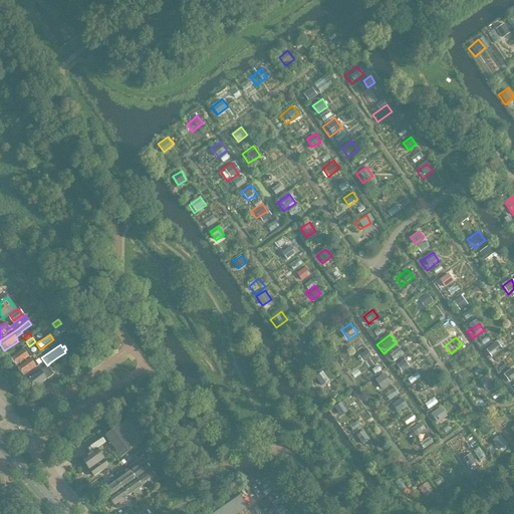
[(16,367),(32,356),(25,347),(10,358),(16,367)]
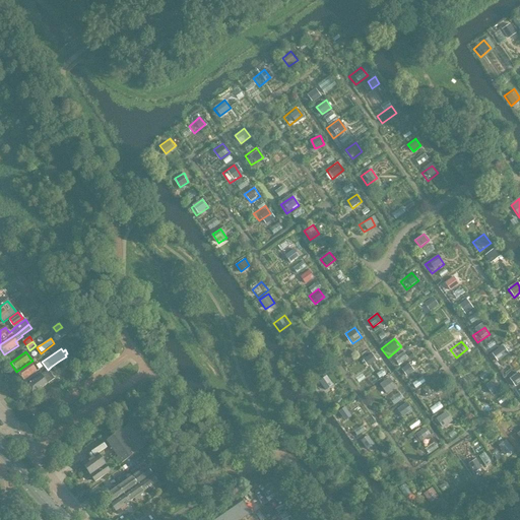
[(369,366),(378,360),(373,352),(364,359),(369,366)]
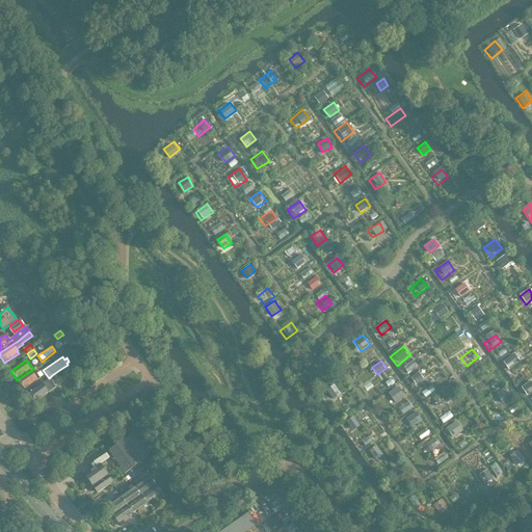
[(33,369),(17,380),(24,390),(41,378),(40,378),(43,376),(41,372),(36,374),(33,369)]
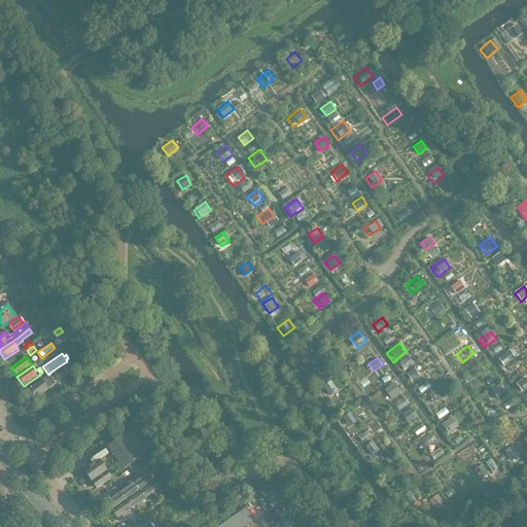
[(63,373),(59,366),(51,372),(56,378),(63,373)]
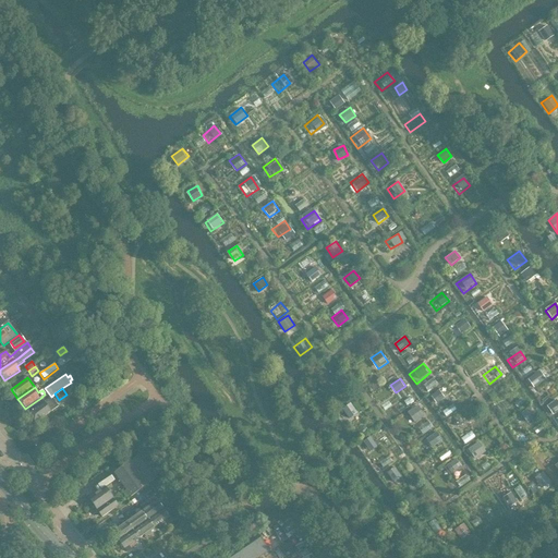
[(28,414),(35,423),(59,407),(51,397),(44,402),(44,403),(28,414)]
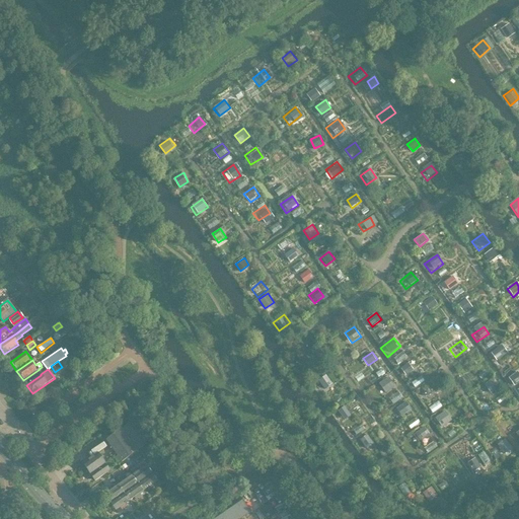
[(313,382),(319,392),(330,386),(323,375),(313,382)]
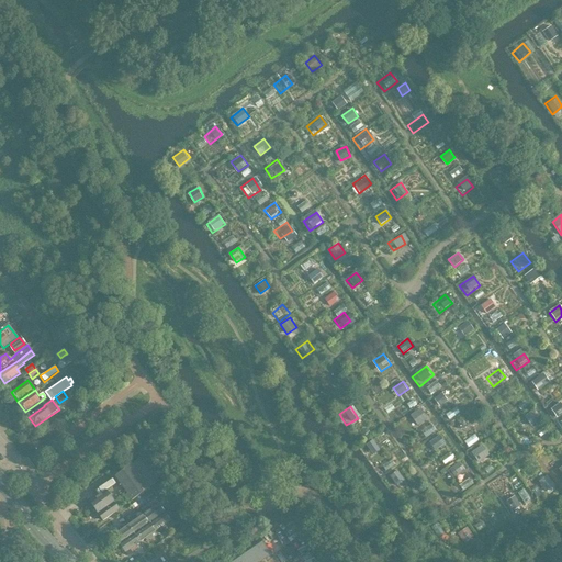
[(457,407),(447,414),(450,418),(460,412),(457,407)]
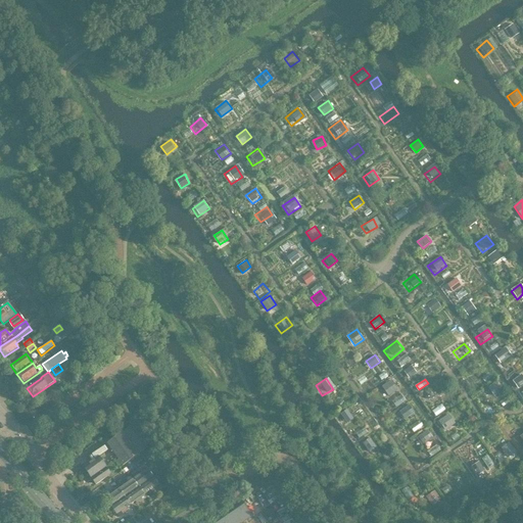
[(387,382),(377,389),(384,399),(394,391),(387,382)]
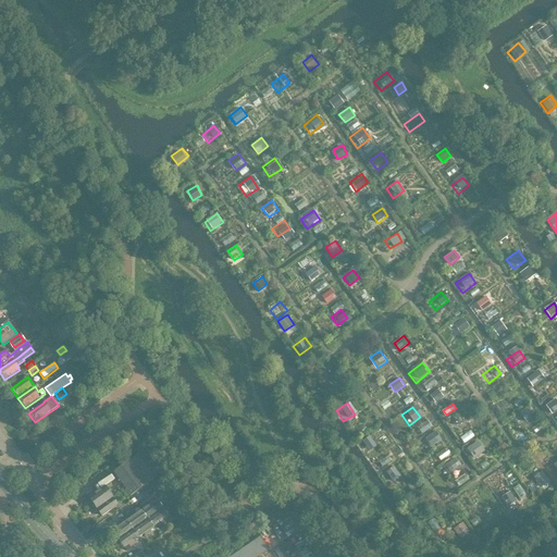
[(523,409),(512,419),(520,428),(531,419),(523,409)]
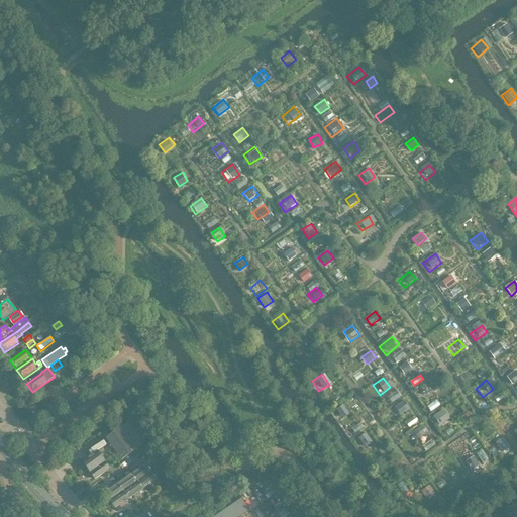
[(398,390),(389,396),(392,402),(402,395),(398,390)]
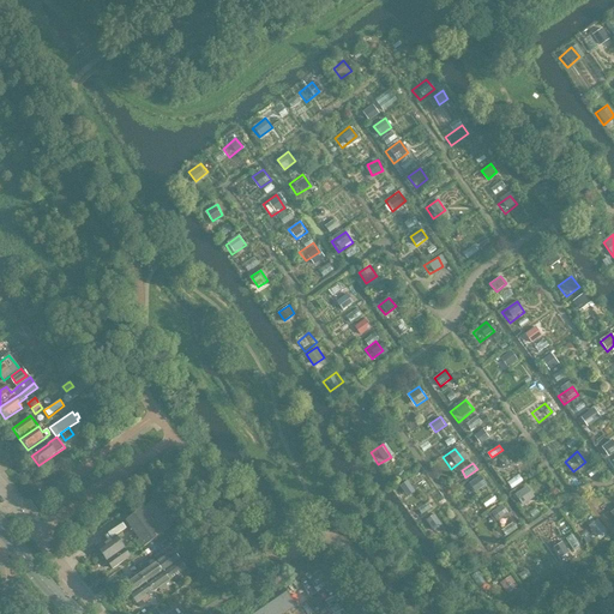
[(475,492),(488,483),(481,474),(469,482),(475,492)]
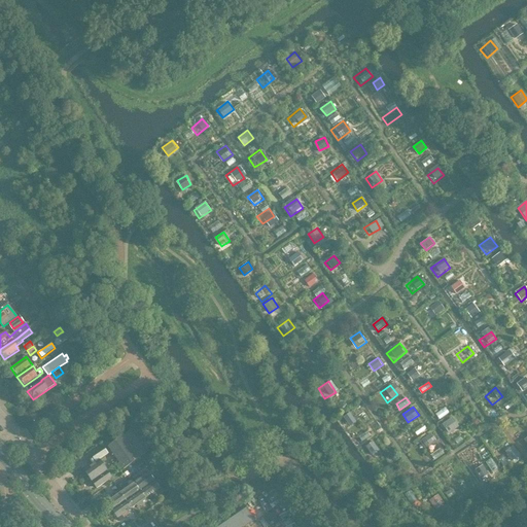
[(351,412),(344,416),(349,425),(356,422),(351,412)]
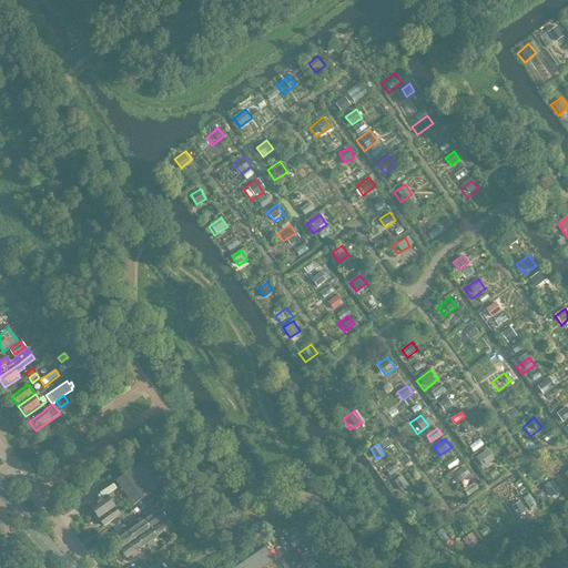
[(489,452),(476,462),(484,472),(497,462),(489,452)]
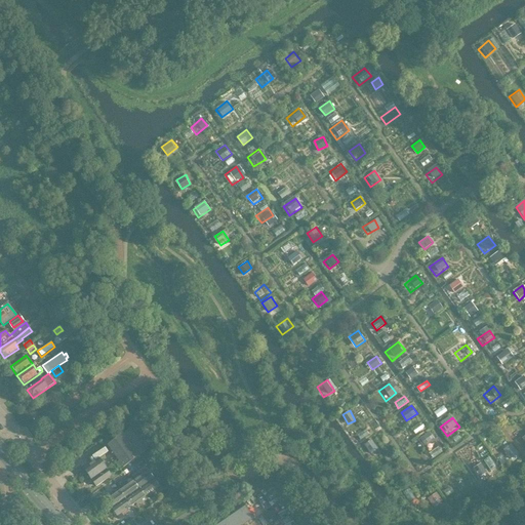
[(148,449),(132,428),(133,428),(132,427),(130,429),(127,425),(119,431),(122,435),(108,445),(108,446),(109,445),(120,460),(116,463),(120,470),(149,449),(148,449)]
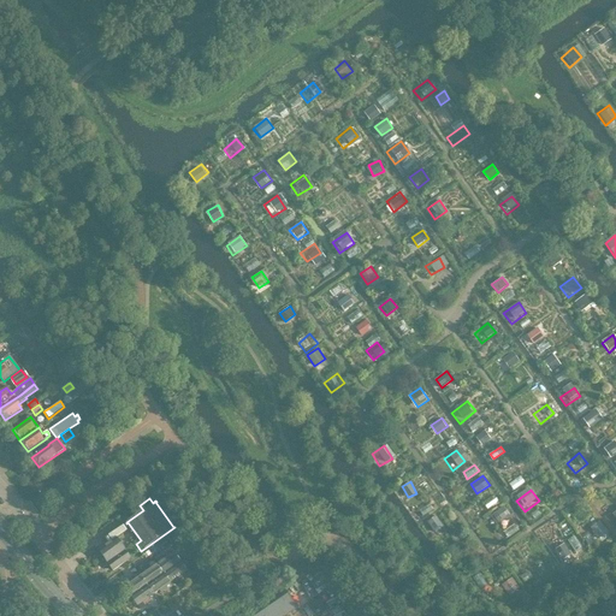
[(436,516),(422,526),(432,538),(445,527),(436,516)]
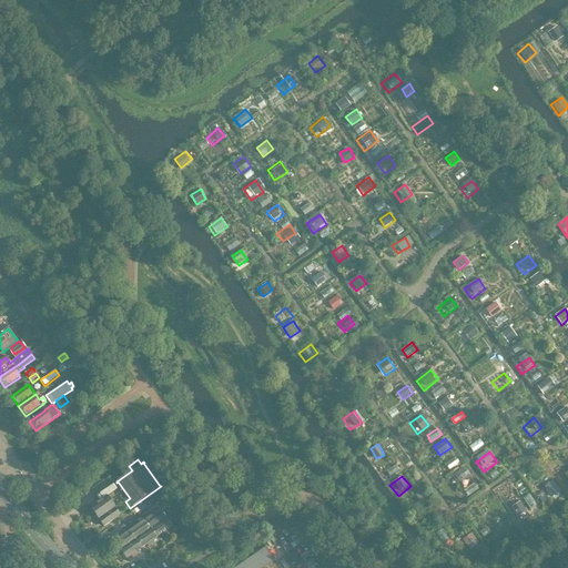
[(152,494),(155,498),(163,493),(160,489),(152,494)]
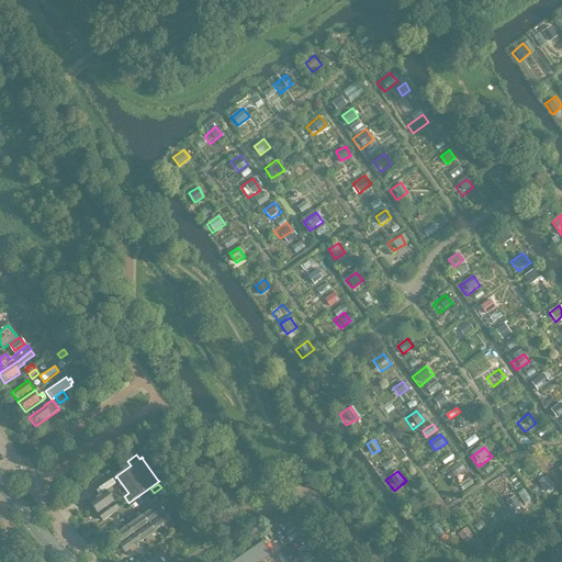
[(156,497),(161,493),(164,492),(161,487),(154,493),(156,497)]
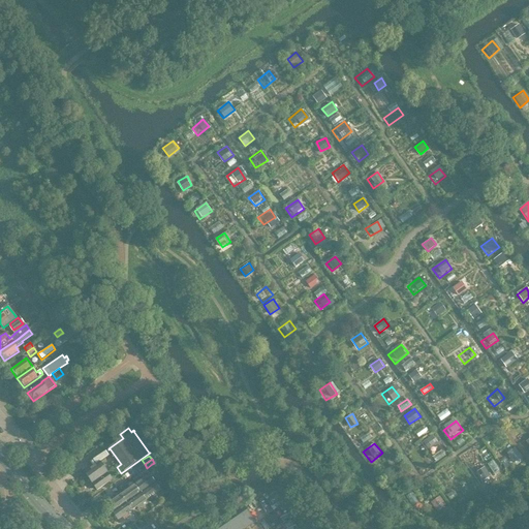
[(99,462),(85,473),(92,484),(97,491),(112,479),(99,462)]
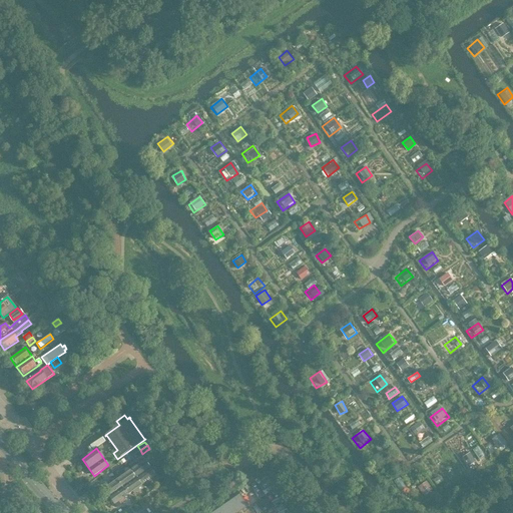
[(130,464),(127,466),(128,467),(130,470),(131,470),(136,478),(150,468),(141,456),(130,464)]
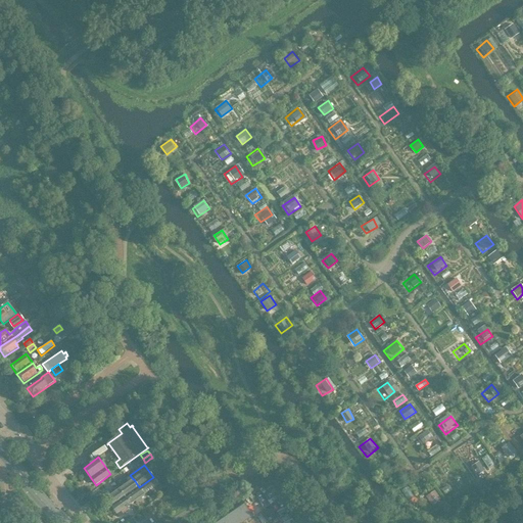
[(124,486),(120,489),(125,496),(139,487),(134,479),(133,479),(131,476),(126,479),(127,480),(123,483),(124,486)]
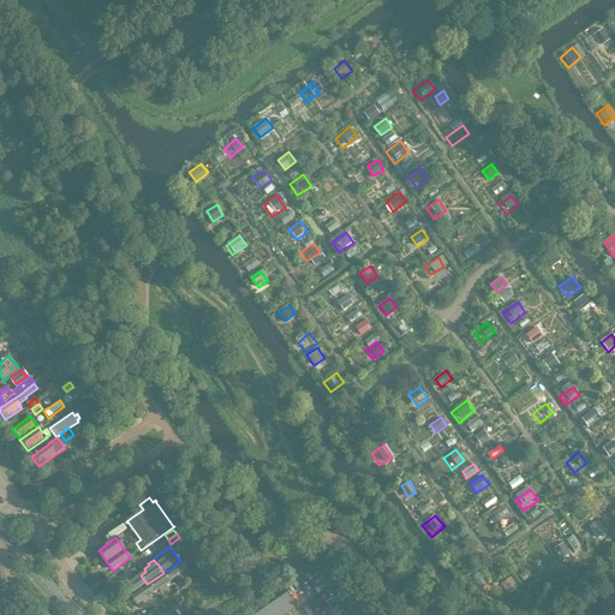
[(180,561),(163,573),(169,581),(174,579),(177,581),(181,578),(179,574),(186,571),(180,561)]
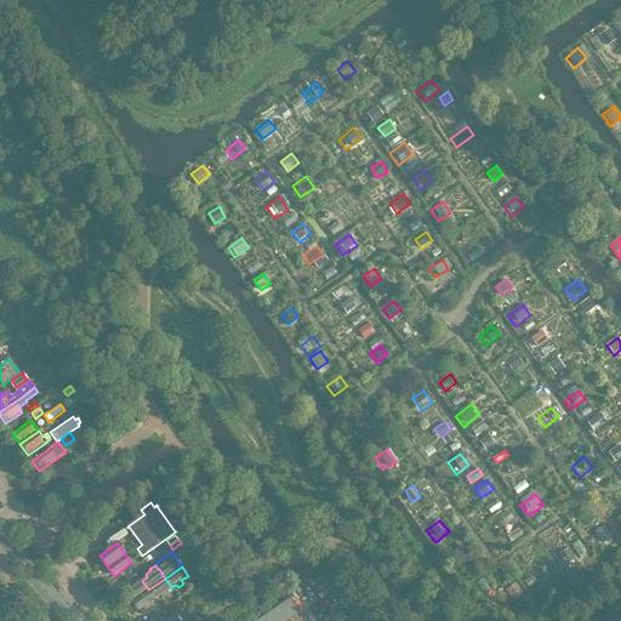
[(194,577),(203,571),(200,567),(192,573),(194,577)]
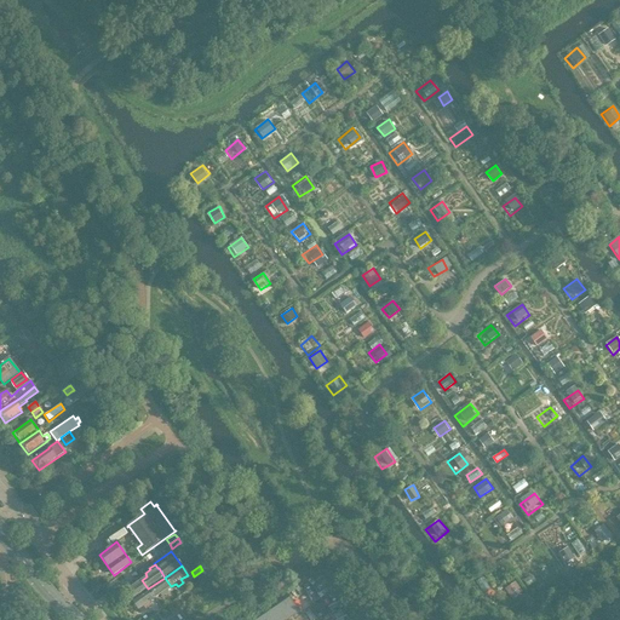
[(206,574),(202,570),(194,577),(197,580),(206,574)]
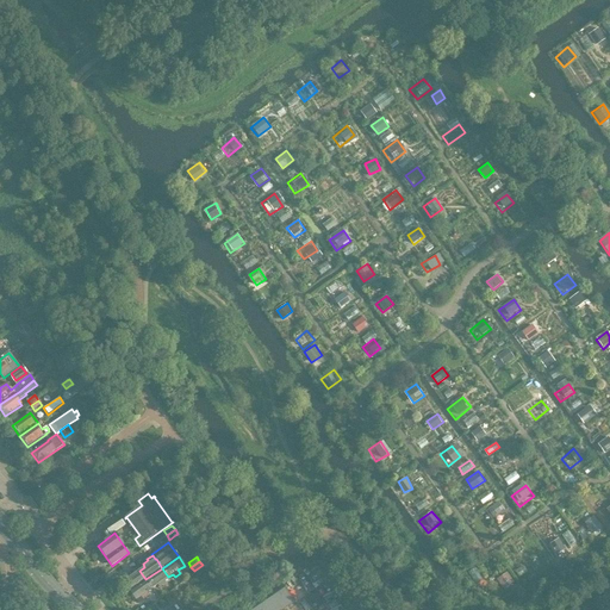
[(205,570),(203,565),(194,571),(195,573),(192,576),(193,579),(198,576),(197,576),(205,570)]
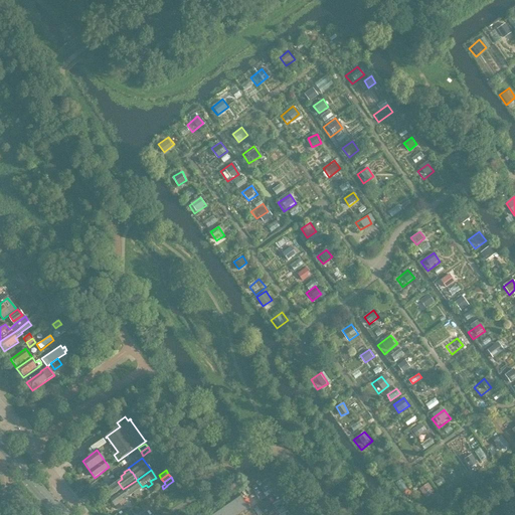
[(432,477),(418,487),(426,496),(439,487),(432,477)]
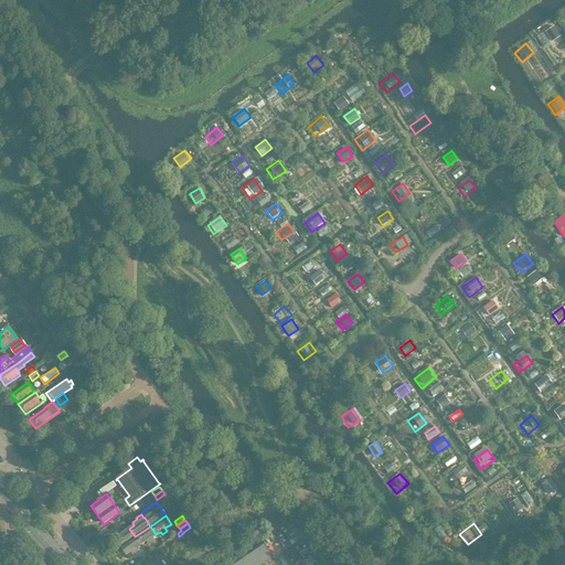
[(156,534),(150,526),(135,536),(141,545),(146,542),(147,544),(152,541),(152,542),(158,539),(156,535),(156,534)]
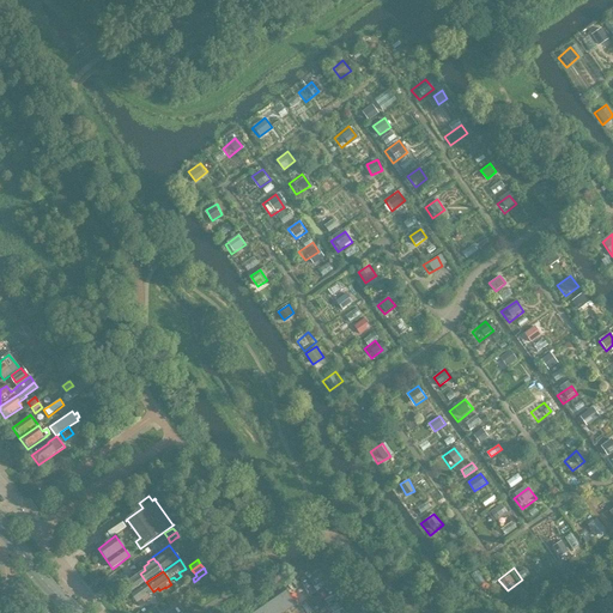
[(129,594),(146,582),(140,574),(137,576),(134,574),(127,578),(127,577),(121,582),(123,584),(129,594)]
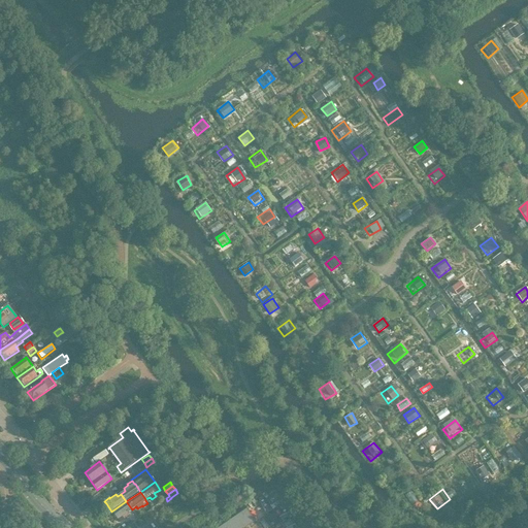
[(132,509),(126,501),(111,512),(118,520),(120,523),(124,520),(124,519),(129,515),(127,513),(132,509)]
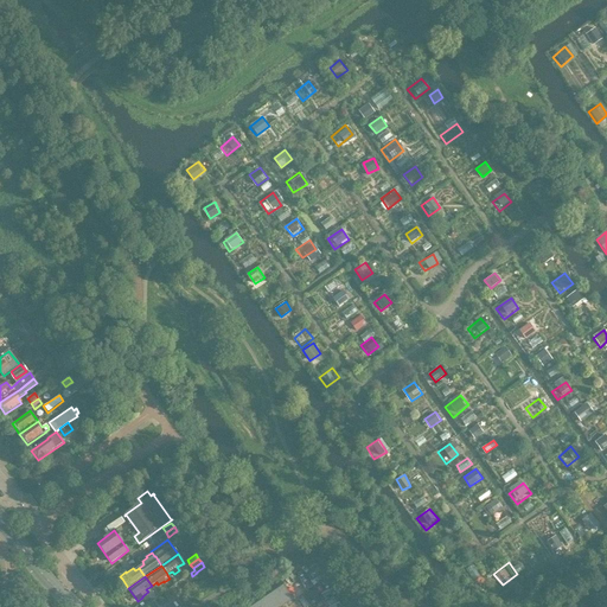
[(246,606),(282,606),(294,600),(285,583),(246,606)]
